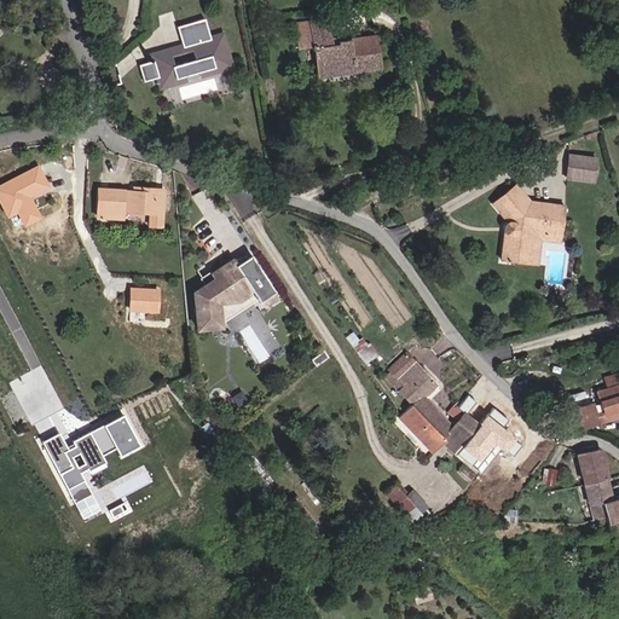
[(323,29),(325,56),(339,56),(340,67),(364,65),(364,67),(371,68),(372,65),(379,65),(376,28),(341,29),(339,13),(307,15),(308,29),(323,29)]
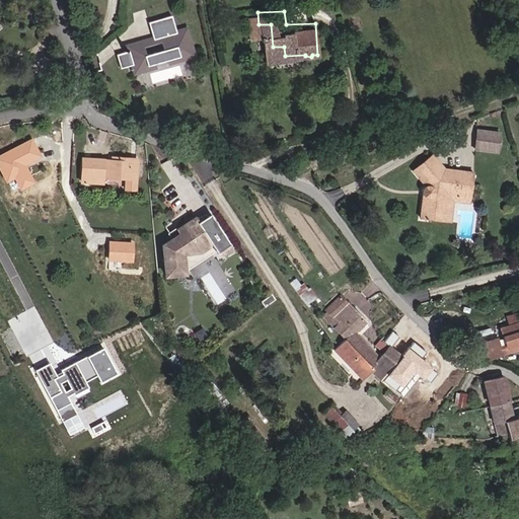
[(152,61),(163,58),(164,62),(177,59),(176,56),(190,53),(184,32),(175,34),(171,18),(148,23),(152,41),(126,47),(127,52),(115,55),(119,68),(131,65),(132,70),(145,67),(145,70),(154,67),(152,61)]
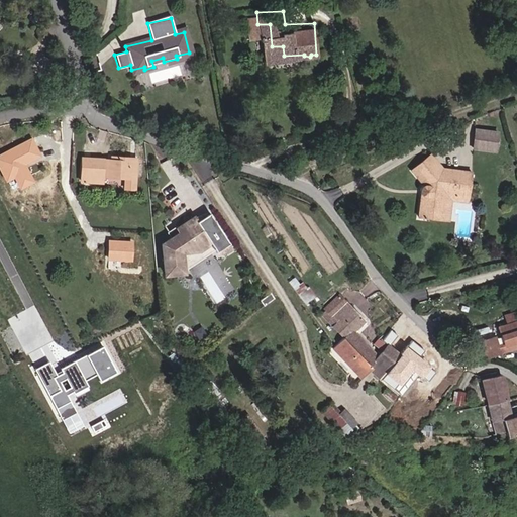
[(273,57),(284,56),(283,46),(272,46),(273,57)]
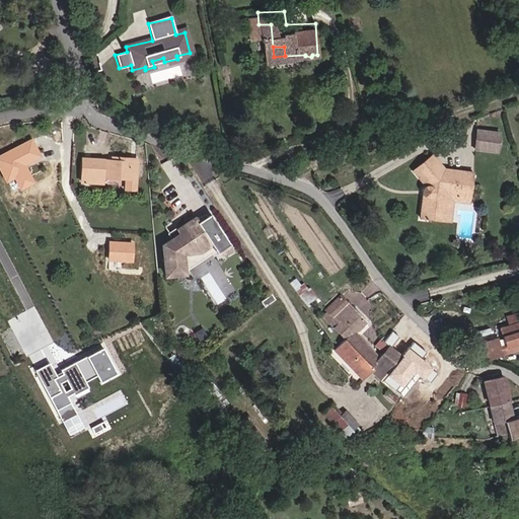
[(491,151),(494,133),(471,129),(469,148),(491,151)]
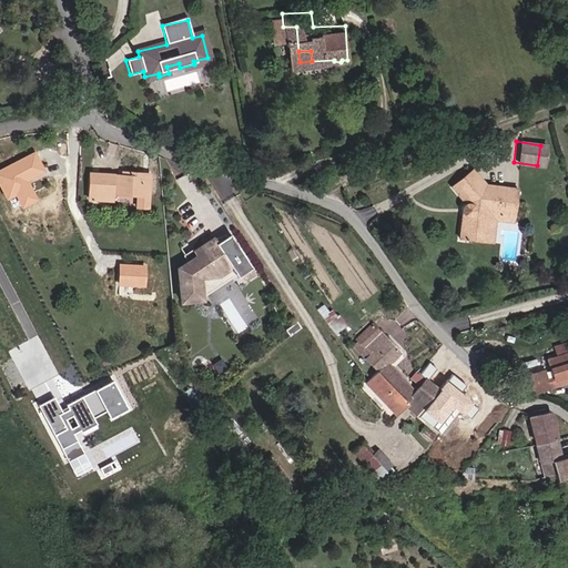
[(97,168),(84,168),(82,196),(107,196),(107,193),(128,194),(128,205),(138,206),(139,169),(108,168),(108,170),(97,170),(97,168)]
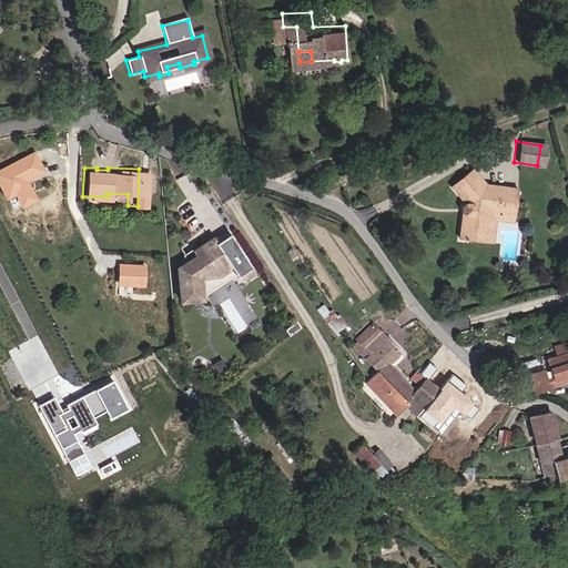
[(515,212),(517,188),(484,185),(470,171),(448,186),(460,202),(460,203),(458,204),(457,212),(459,215),(458,240),(468,241),(468,232),(483,232),(485,211),(515,212)]
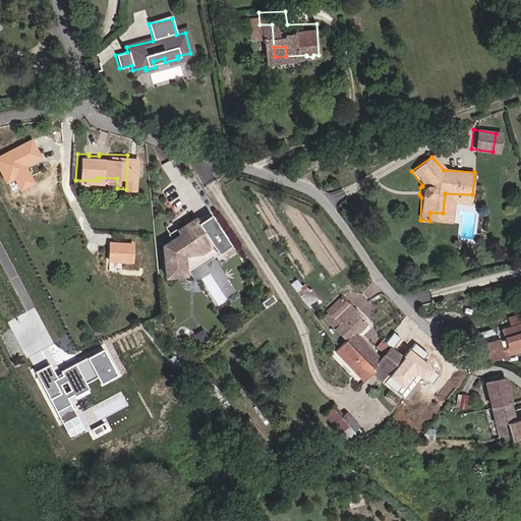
[(471,200),(472,194),(445,193),(443,213),(429,213),(429,221),(449,222),(451,199),(471,200)]
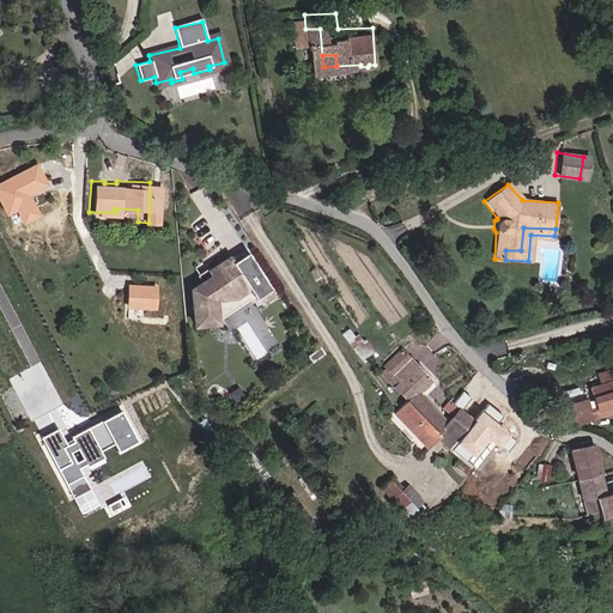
[(271,292),(246,255),(231,265),(225,255),(205,268),(208,273),(184,287),(190,323),(213,321),(212,317),(211,297),(231,296),(244,286),(249,293),(252,298),(263,297),(271,292)]
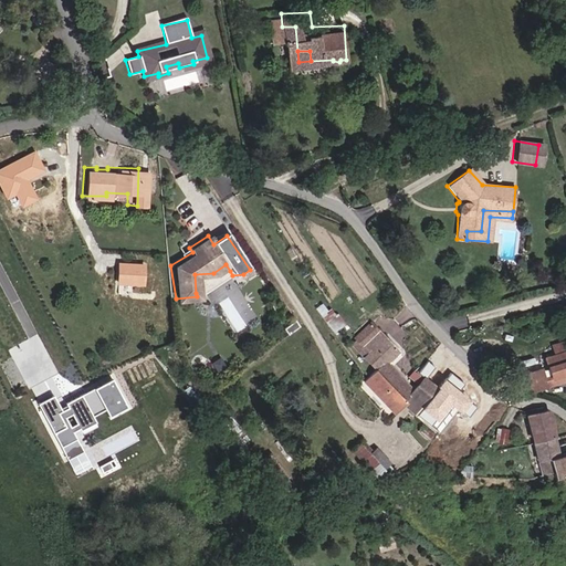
[(196,293),(230,271),(226,264),(213,273),(195,274),(196,293)]
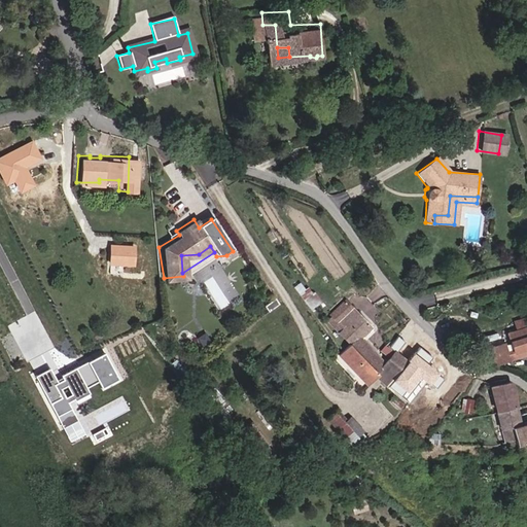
[(357,335),(366,325),(343,303),(327,317),(351,341),(357,335)]
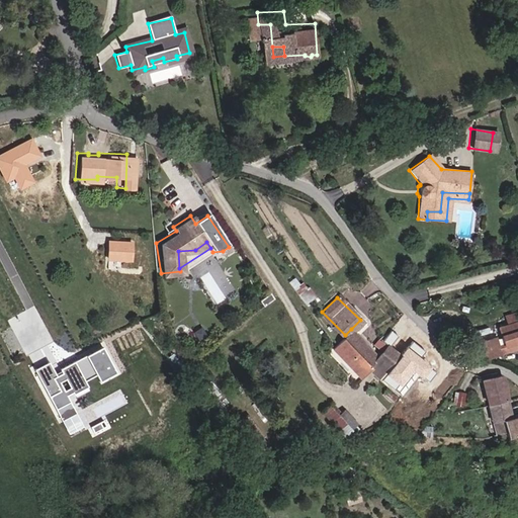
[(507,325),(517,321),(515,312),(504,316),(507,325)]
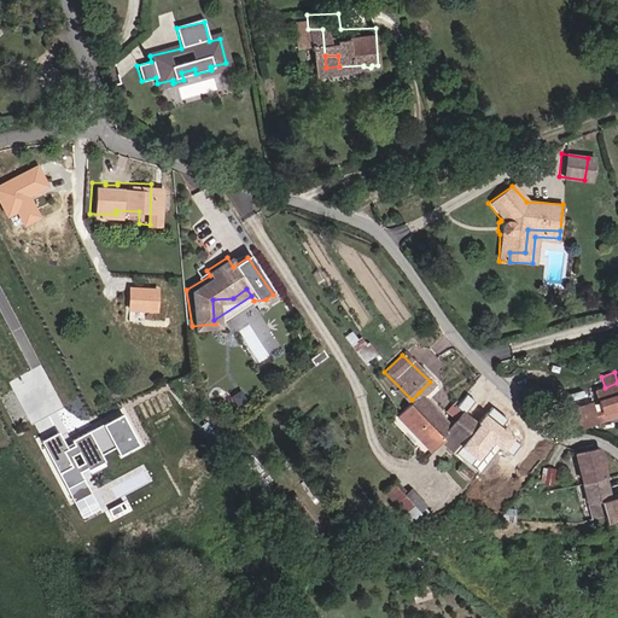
[(589,403),(572,410),(579,430),(617,414),(617,406),(617,404),(617,383),(605,388),(594,392),(600,408),(592,410),(589,403)]
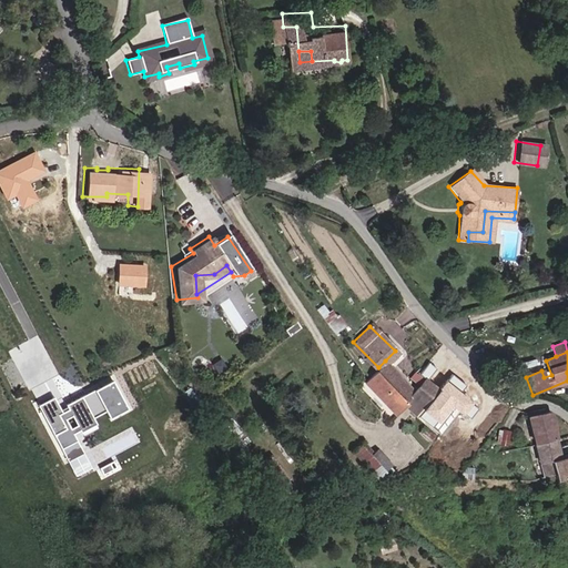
[(460,388),(470,376),(473,374),(455,359),(444,374),(460,388)]
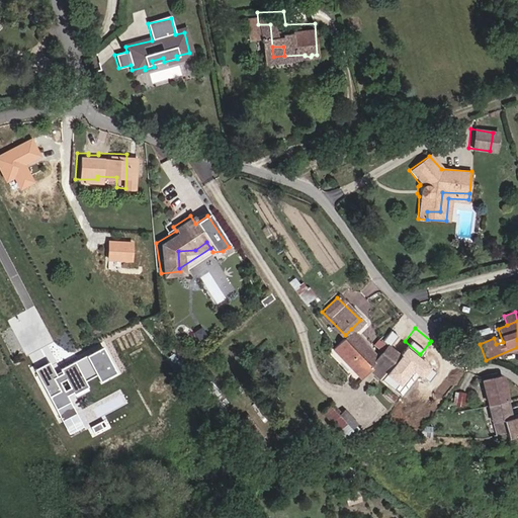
[(369,362),(376,354),(351,329),(345,335),(342,338),(369,362)]
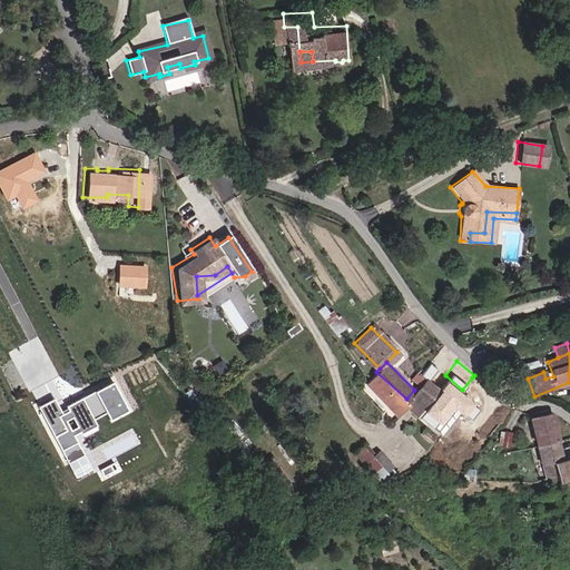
[(408,406),(422,420),(434,410),(441,415),(452,402),(433,386),(424,380),(414,390),(406,399),(376,372),(369,380),(402,411),(408,406)]
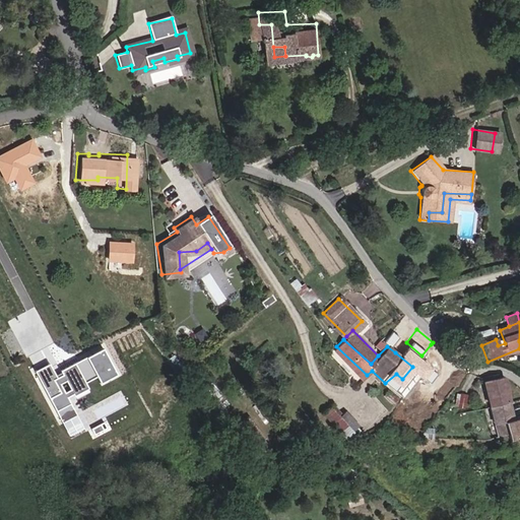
[(412,367),(421,355),(406,342),(404,340),(395,352),(412,367)]
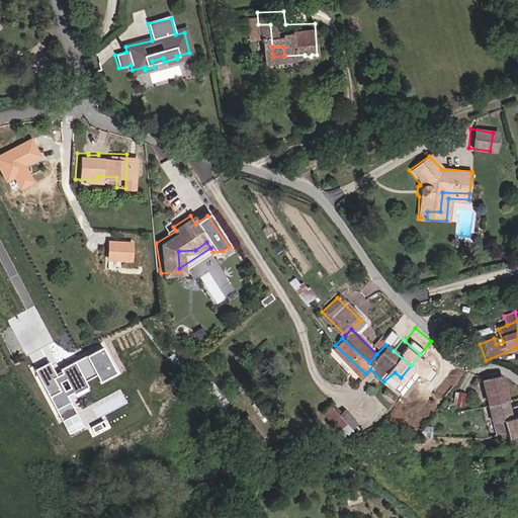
[(103,347),(55,369),(51,360),(35,368),(55,409),(71,401),(68,395),(88,385),(85,378),(95,374),(98,380),(115,372),(103,347)]
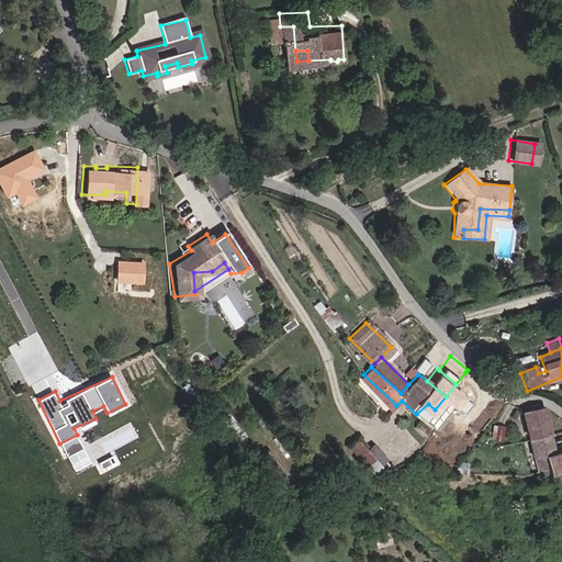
[(523,411),(531,440),(553,435),(544,406),(541,406),(540,403),(535,404),(536,408),(523,411)]
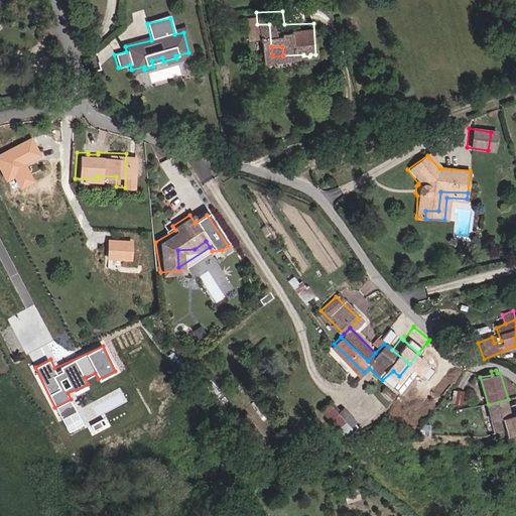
[(396,379),(399,376),(393,371),(382,380),(398,394),(405,387),(403,385),(396,379)]
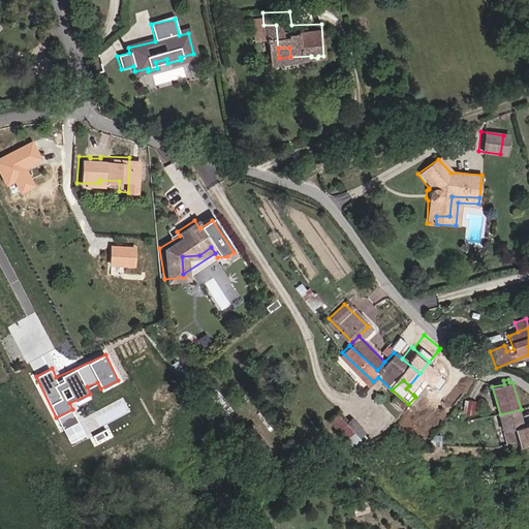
[(475,402),(468,401),(466,414),(473,415),(475,402)]
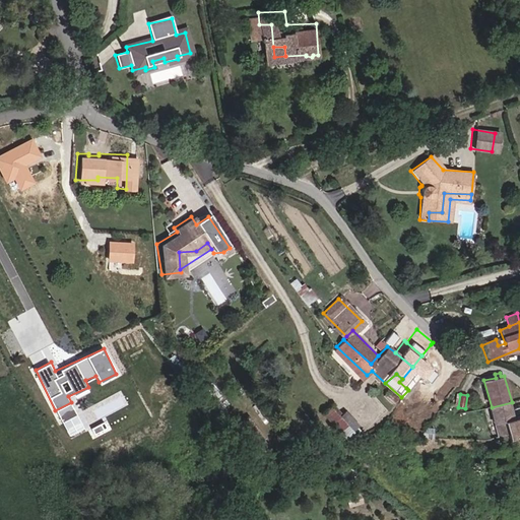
[(512,402),(492,407),(497,424),(501,423),(504,434),(510,432),(507,420),(516,417),(512,402)]
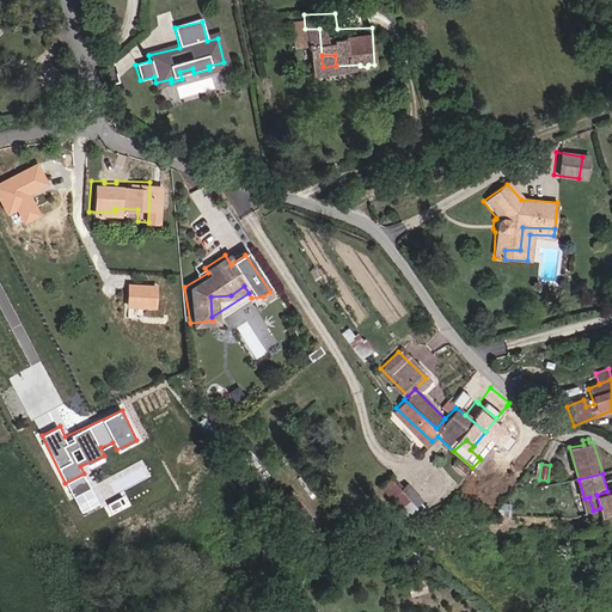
[(401,491),(392,484),(385,491),(405,514),(420,501),(408,487),(401,491)]
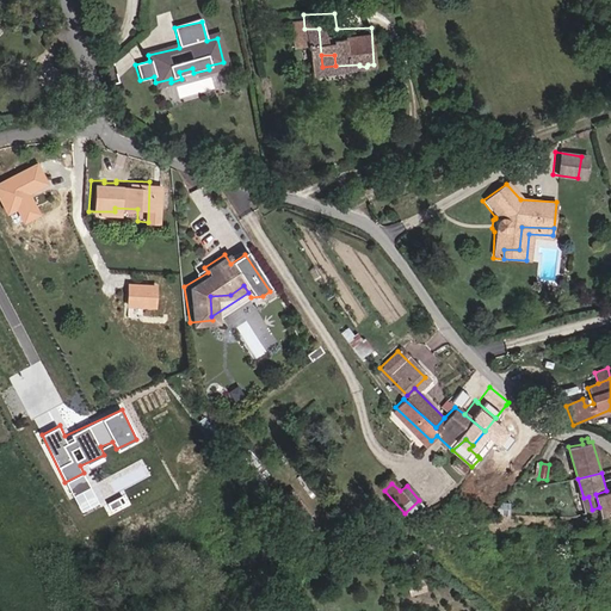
[(610,492),(610,493),(609,491),(606,491),(596,494),(599,507),(602,516),(610,512),(610,492)]
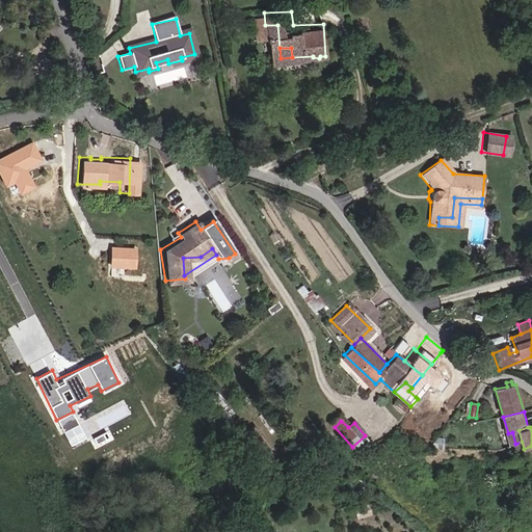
[(262,441),(262,450),(270,449),(269,441),(262,441)]
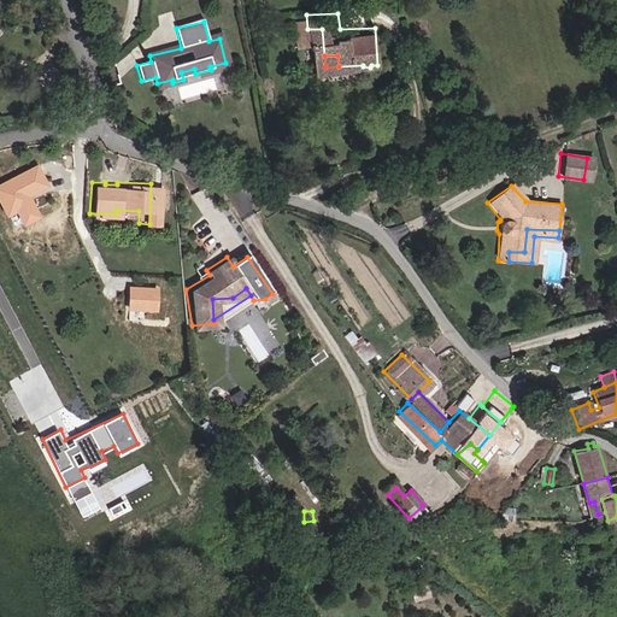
[(616,542),(616,517),(607,521),(607,523),(600,526),(601,530),(594,533),(579,538),(568,540),(574,560),(600,552),(611,548),(616,546),(616,542),(616,544),(616,542)]
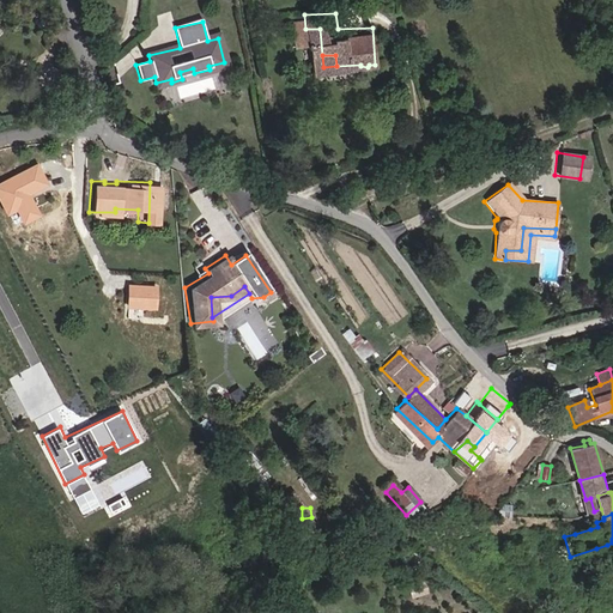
[(571,526),(575,534),(590,529),(587,521),(571,526)]
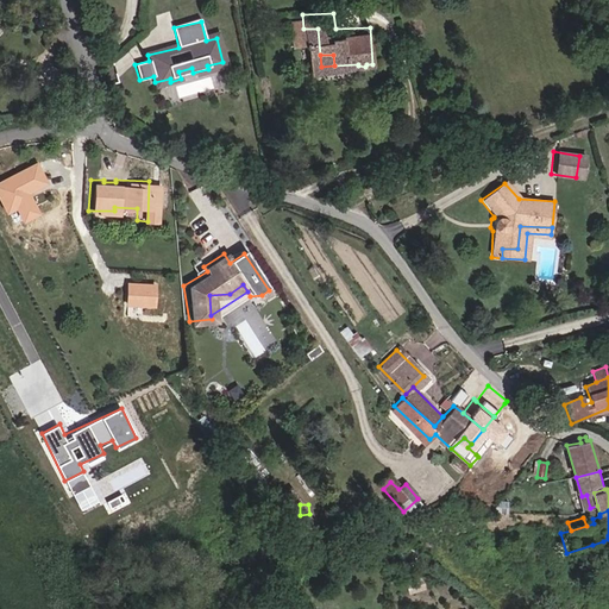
[(606,548),(603,541),(592,545),(594,552),(606,548)]
